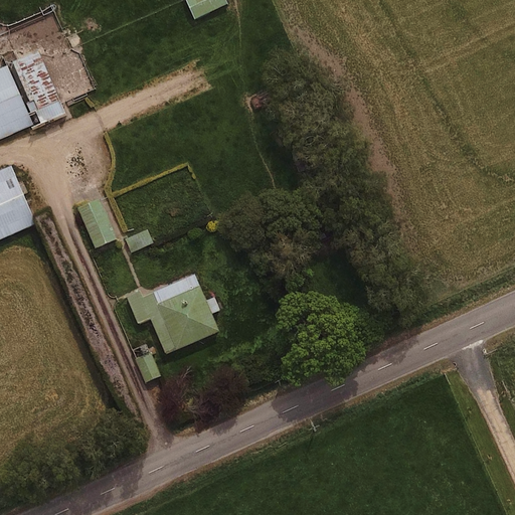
[(187,0),(196,18),(225,4),(223,0),(187,0)]
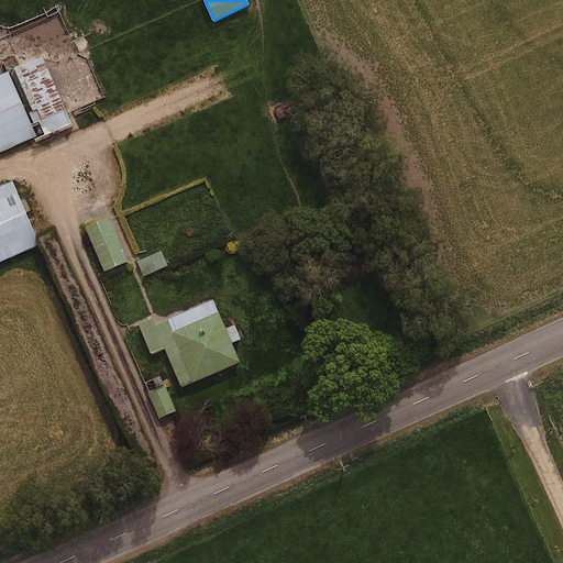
[(42,120),(30,125),(34,135),(37,141),(72,125),(42,61),(20,70),(42,120)]
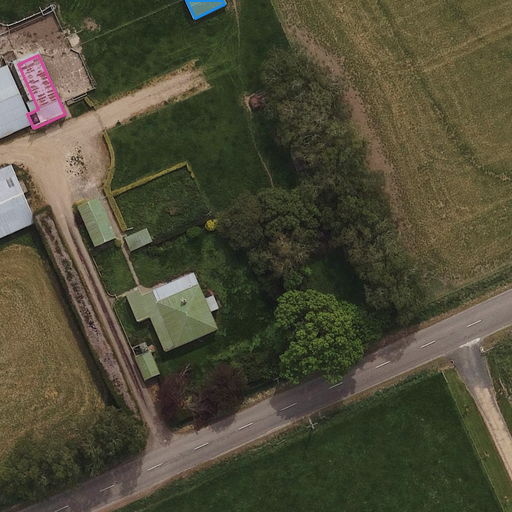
[(0,71),(0,136),(31,123),(27,114),(7,68),(0,71)]
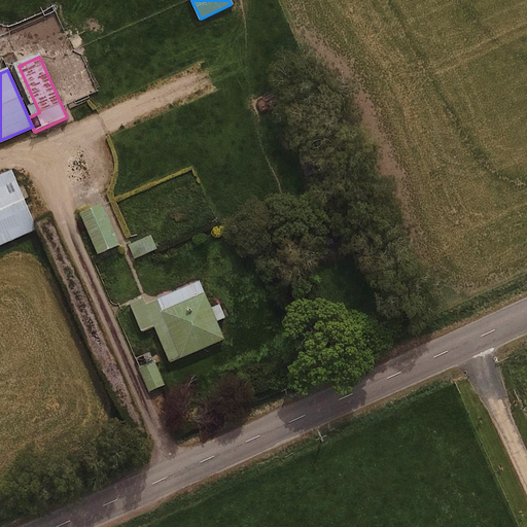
[(0,240),(36,224),(12,172),(0,177),(0,240)]
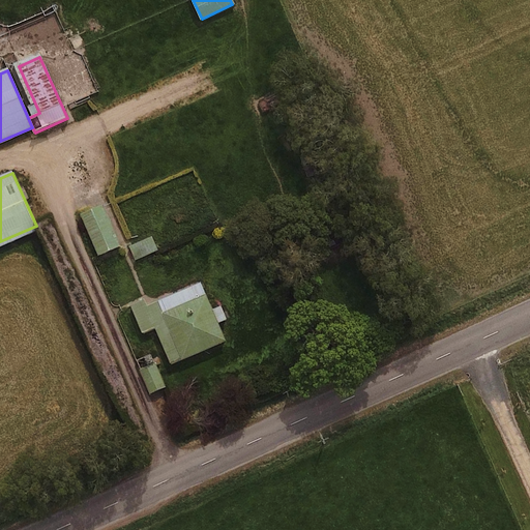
[(101,207),(82,215),(99,255),(119,245),(101,207)]
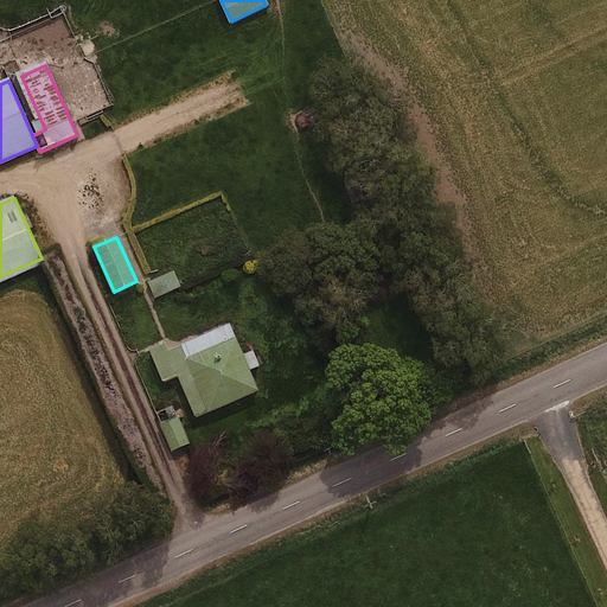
[(176,273),(151,285),(157,298),(181,287),(176,273)]
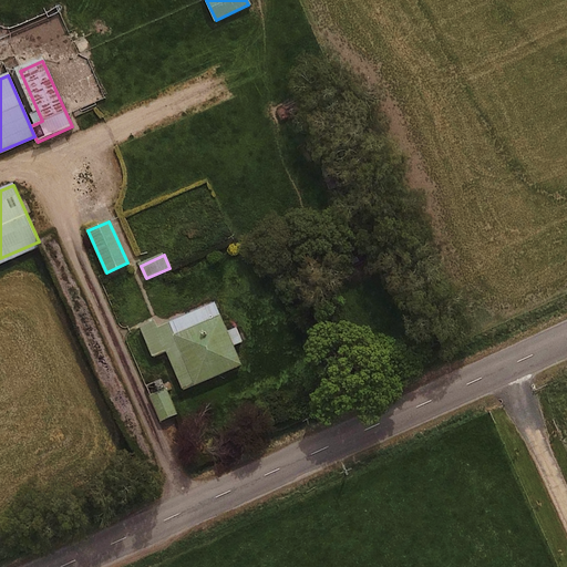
[(154,323),(144,328),(155,353),(167,349),(184,389),(240,366),(215,306),(158,329),(154,323)]
